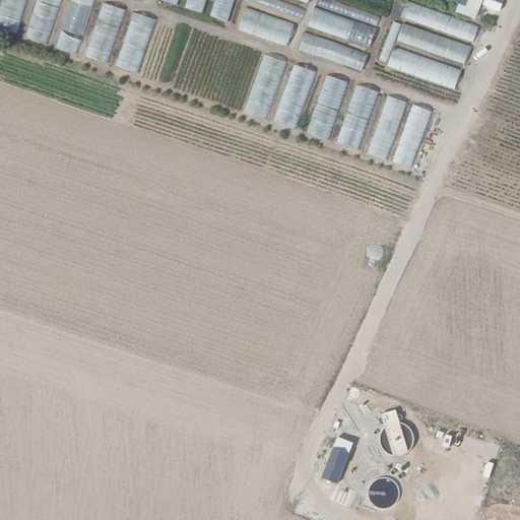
[(2,0),(0,7),(0,28),(15,35),(26,0),(2,0)]
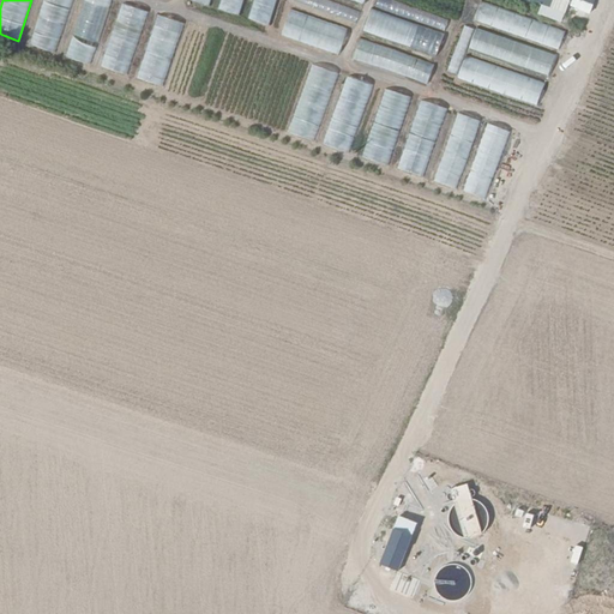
[(44,0),(30,43),(56,52),(73,0),(44,0)]
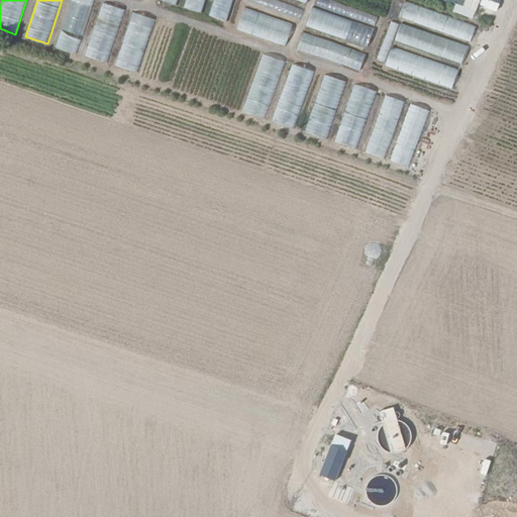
[(71,0),(56,46),(77,55),(95,1),(92,0),(71,0)]
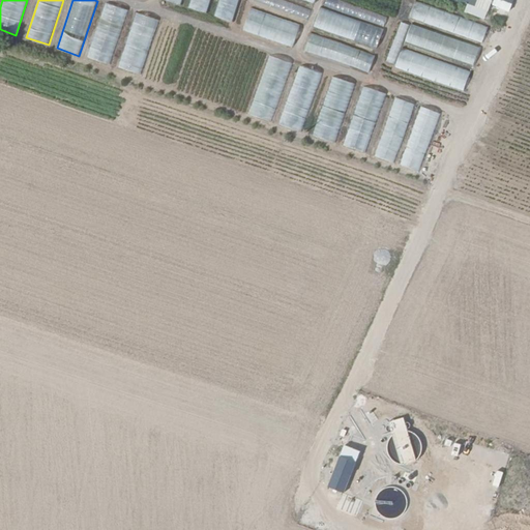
[(190,0),(188,7),(207,13),(210,0),(190,0)]
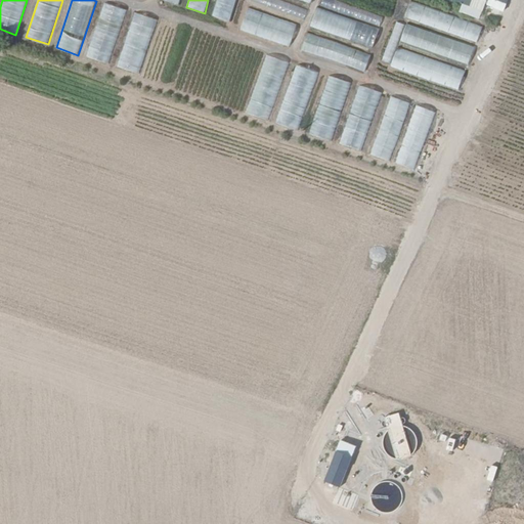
[(216,0),(212,16),(230,22),(236,0),(216,0)]
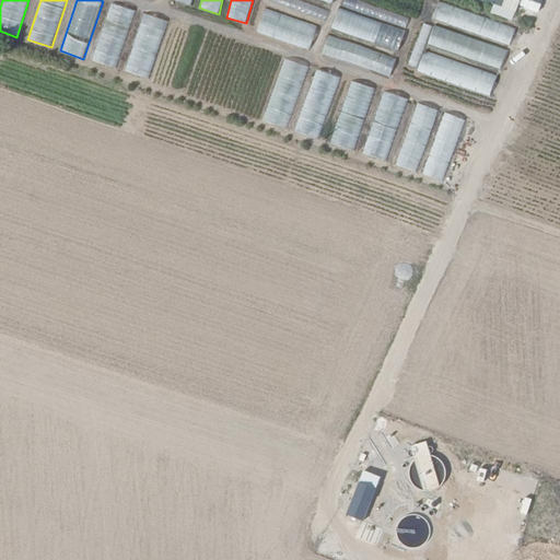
[(328,11),(299,0),(263,0),(324,22),(328,11)]
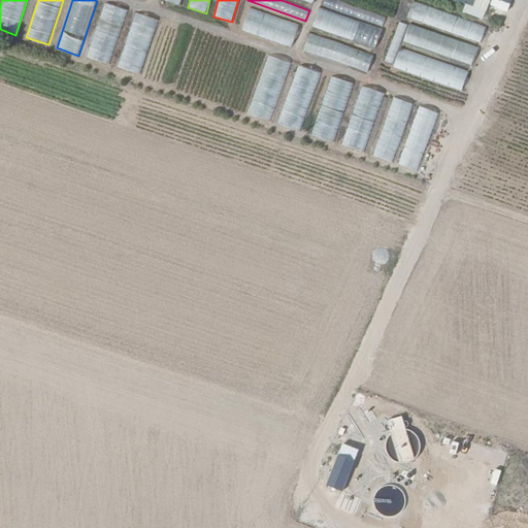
[(383,27),(386,17),(339,0),(326,0),(324,6),(383,27)]
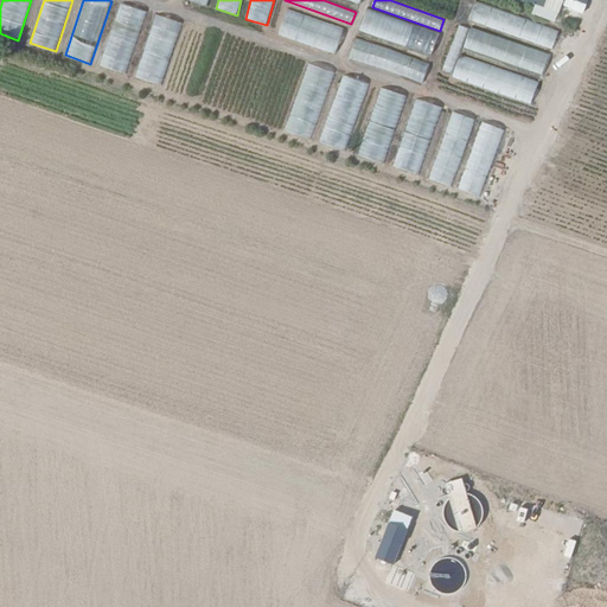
[(558,31),(475,2),(470,21),(553,50),(558,31)]
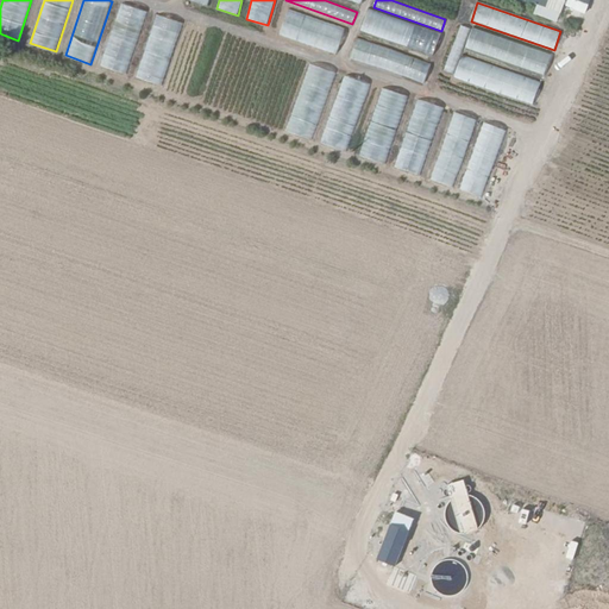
[(101,67),(126,75),(148,12),(121,4),(101,67)]
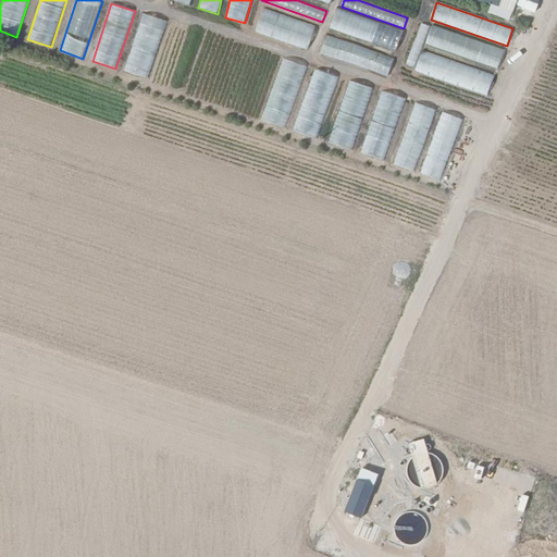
[(308,50),(316,25),(263,8),(256,33),(308,50)]
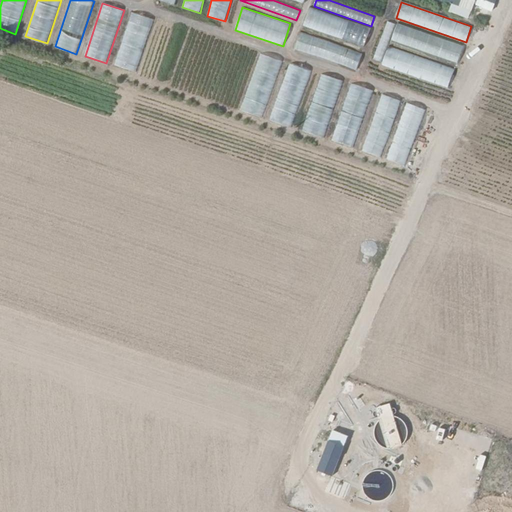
[(369,29),(311,8),(305,24),(363,45),(369,29)]
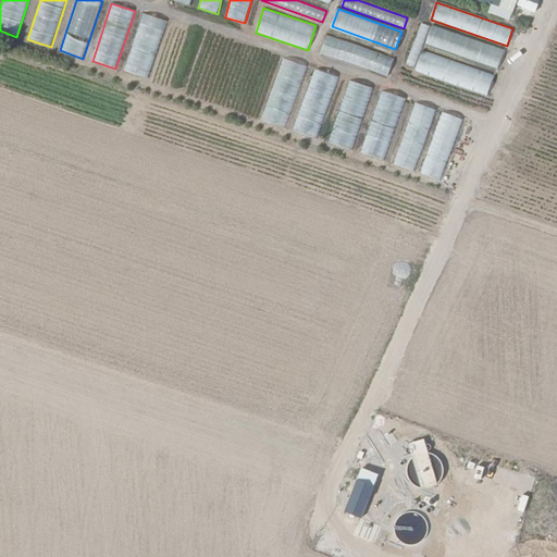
[(125,72),(148,79),(168,22),(144,14),(125,72)]
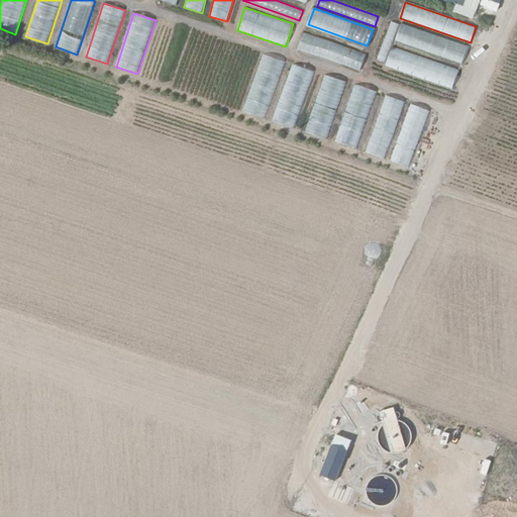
[(399,24),(392,21),(378,60),(385,63),(399,24)]
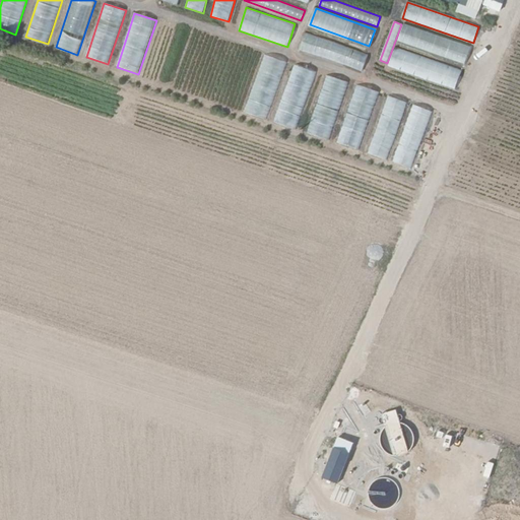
[(470,47),(404,23),(397,43),(464,66),(470,47)]
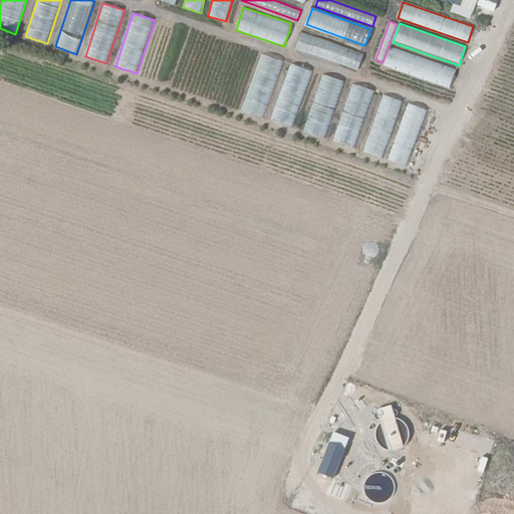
[(362,54),(301,32),(295,48),(356,70),(362,54)]
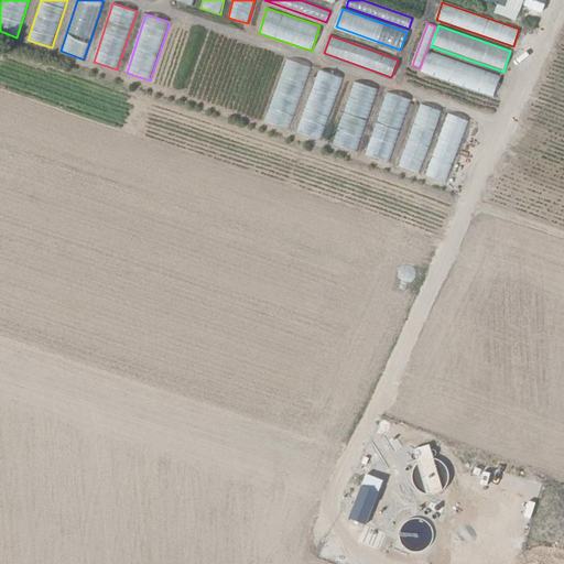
[(500,76),(429,51),(421,72),(494,96),(500,76)]
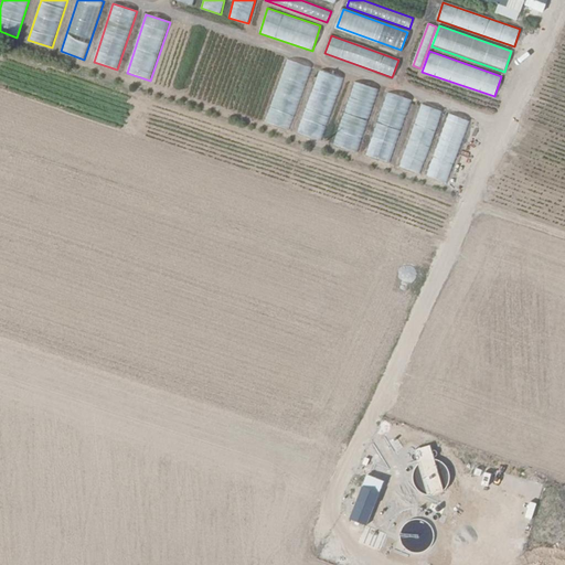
[(289,130),(311,67),(288,60),(266,123),(289,130)]
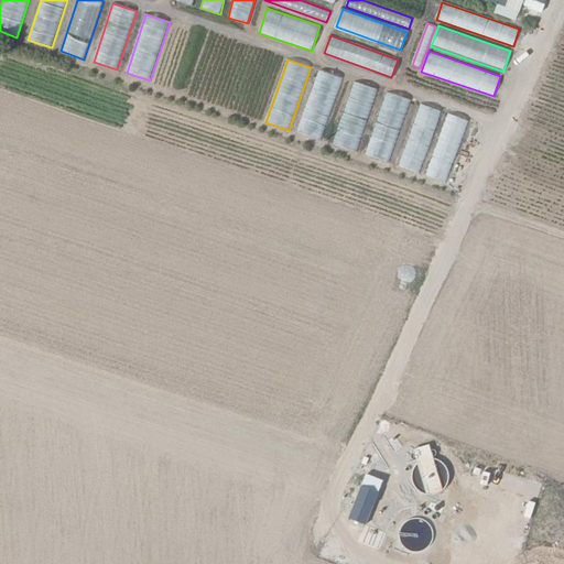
[(321,141),(344,78),(320,71),(297,132),(321,141)]
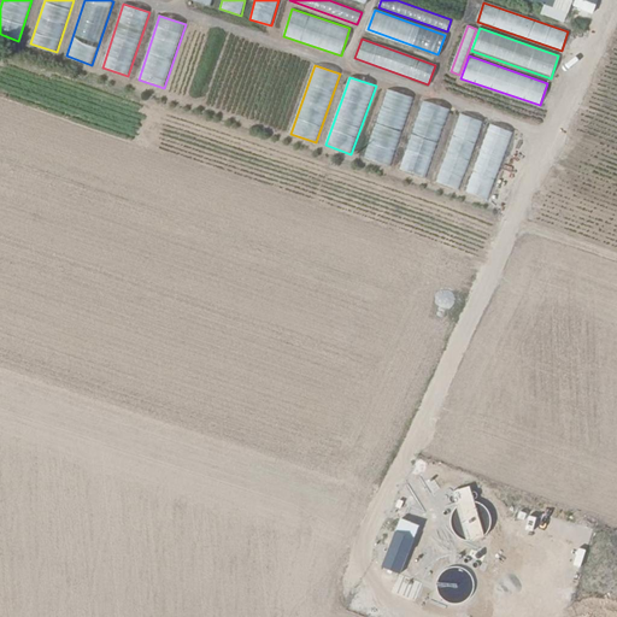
[(389,166),(415,99),(388,89),(364,158),(389,166)]
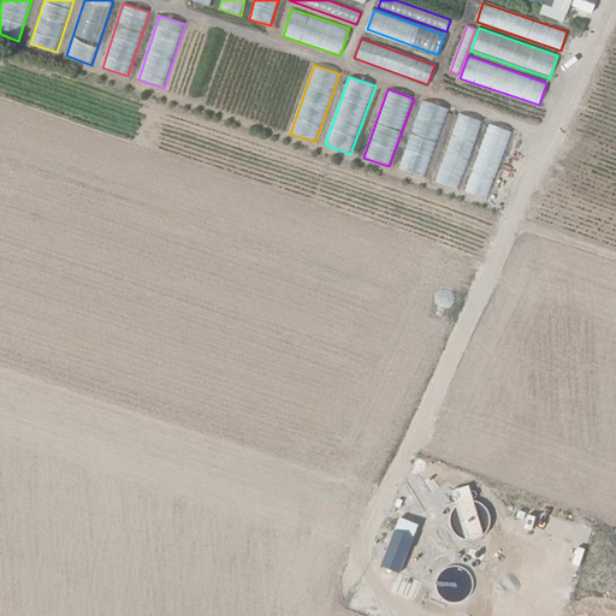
[(425,178),(449,111),(424,101),(398,170),(425,178)]
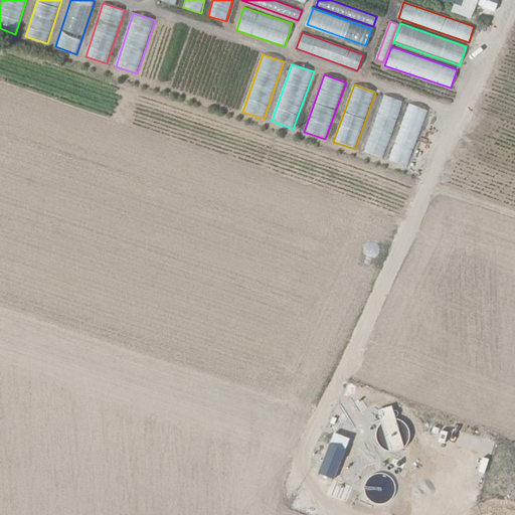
[(383,158),(404,101),(385,94),(364,151),(383,158)]
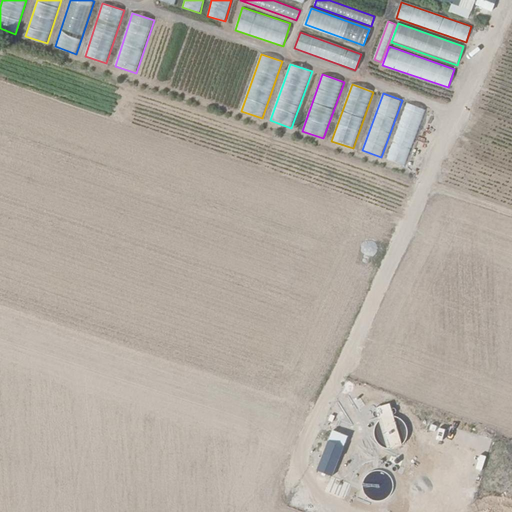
[(405,167),(426,110),(407,103),(387,160),(405,167)]
